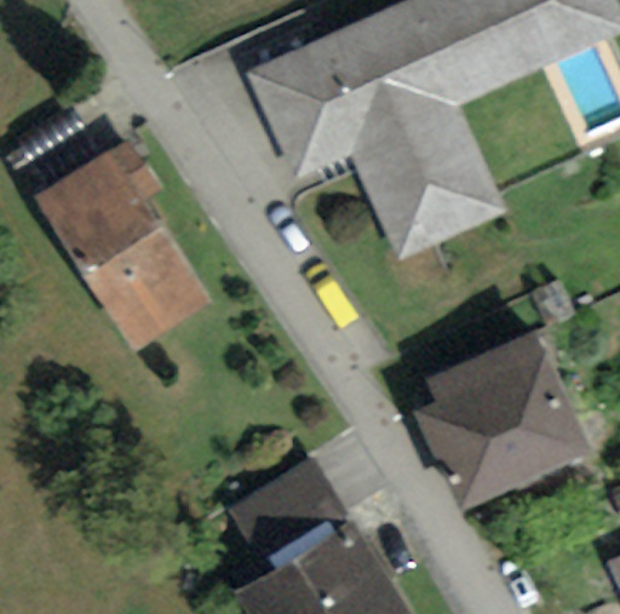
[(619,10),(615,0),(405,0),(244,73),(292,181),(350,155),(397,259),(504,212),(457,108),(619,34),(619,10)]
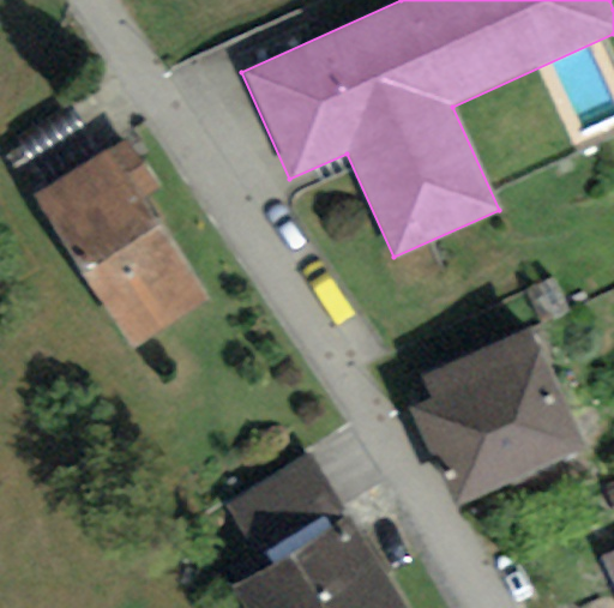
[(109,144),(31,194),(131,347),(208,296),(109,144)]
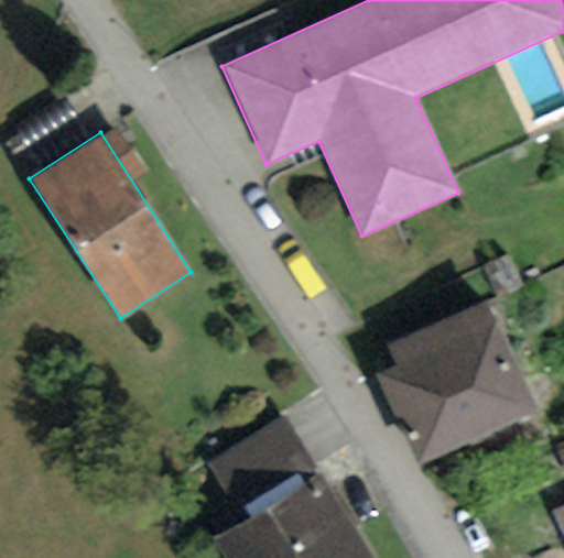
[(397,367),(376,375),(415,462),(537,408),(486,297),(386,342),(397,367)]
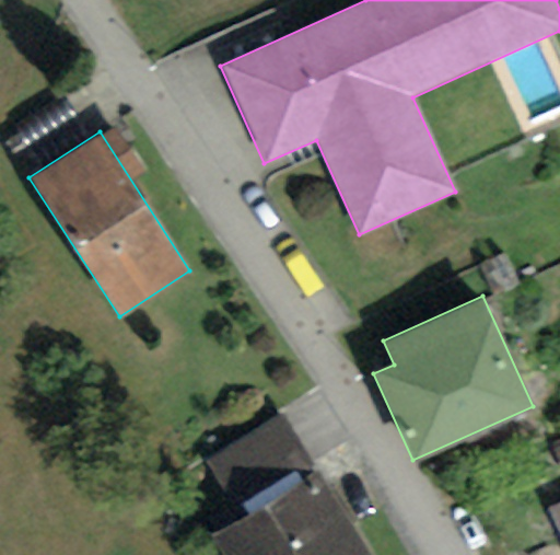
[(373,554),(321,470),(210,539),(220,554),(373,554)]
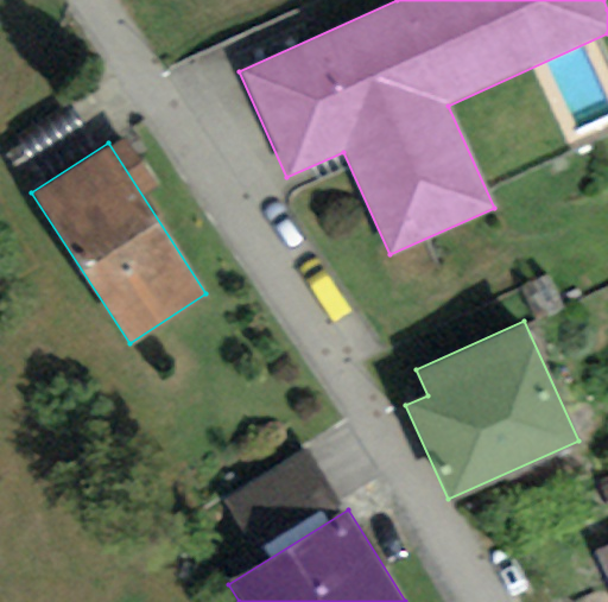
[(607,547),(597,553),(607,577),(607,547)]
